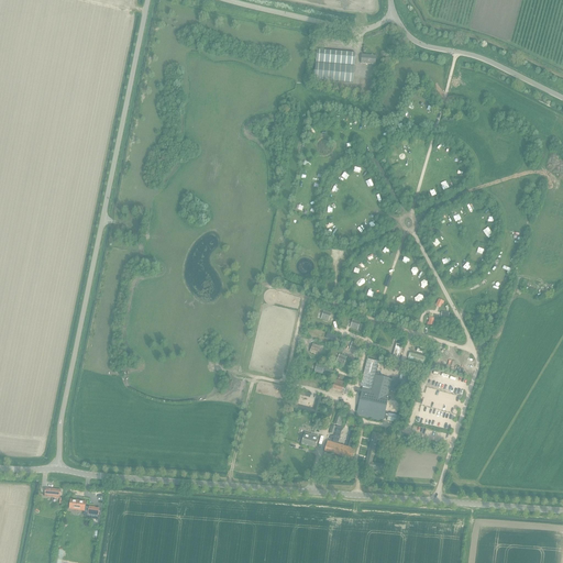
[(352,83),(355,53),(317,50),(313,79),(352,83)]
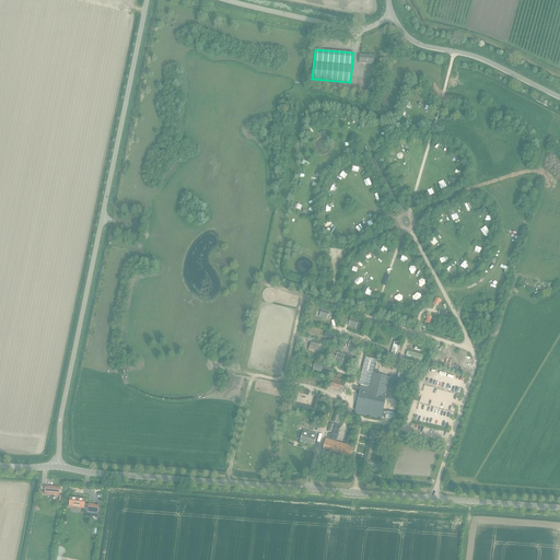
[(373,63),(374,56),(359,54),(358,62),(373,63)]
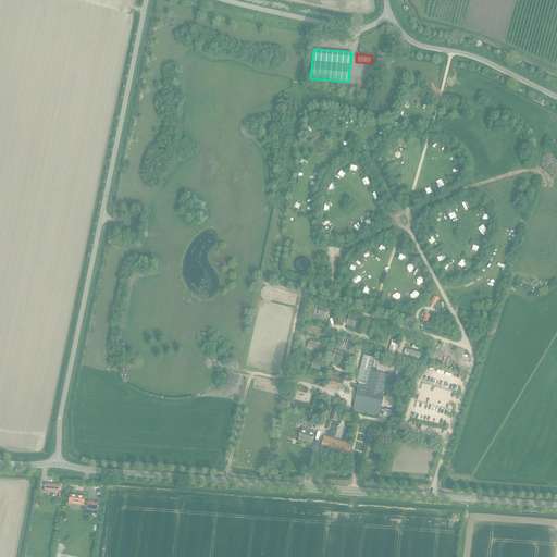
[(391,345),(386,359),(393,360),(396,346),(391,345)]
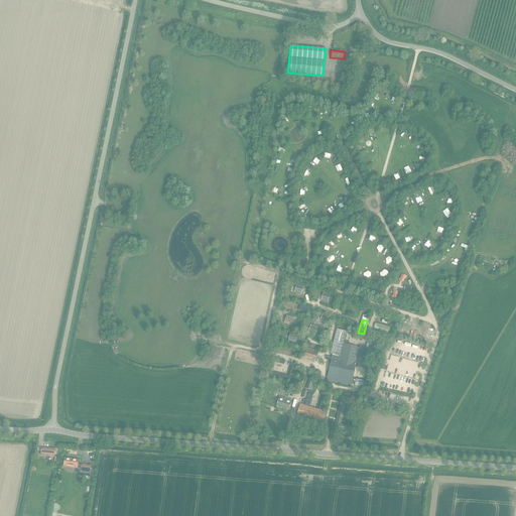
[(335,355),(329,381),(351,386),(357,360),(356,360),(359,350),(345,347),(342,357),(335,355)]
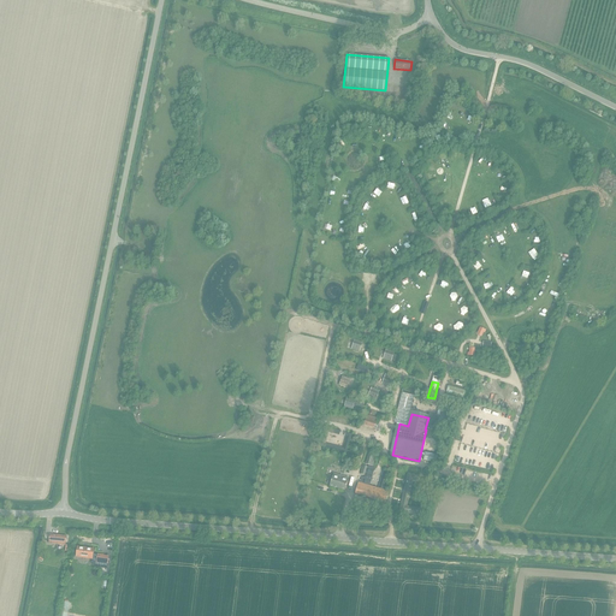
[(363,425),(374,428),(377,419),(366,415),(363,425)]
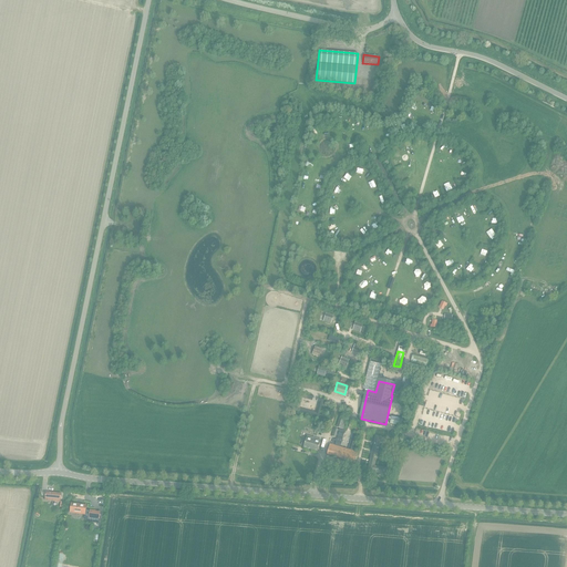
[(344,420),(340,418),(337,426),(342,428),(343,424),(347,425),(347,423),(344,422),(344,420)]
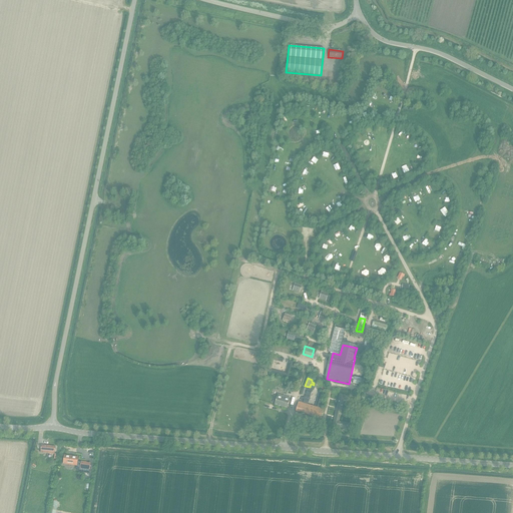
[(272,403),(275,403),(275,405),(288,408),(290,400),(289,400),(290,397),(286,396),(278,394),(277,396),(275,396),(272,403)]
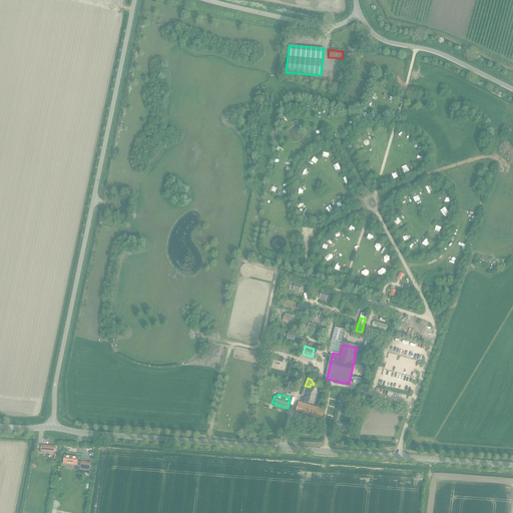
[(348,429),(349,423),(339,421),(344,401),(347,401),(349,397),(345,396),(345,395),(340,394),(333,425),(348,429)]
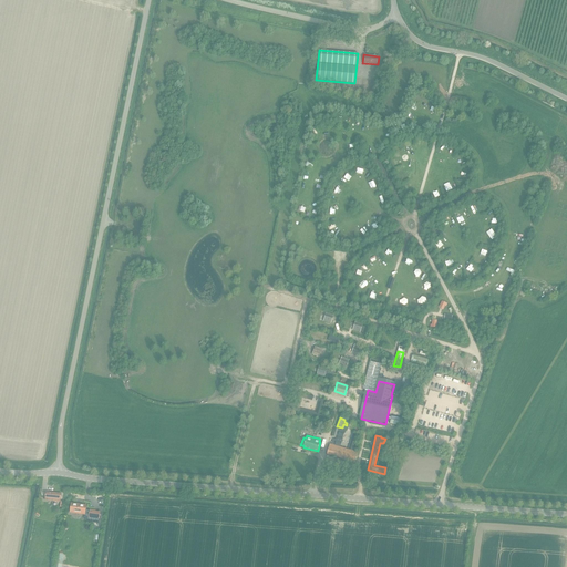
[(330,444),(327,454),(353,462),(357,452),(330,444)]
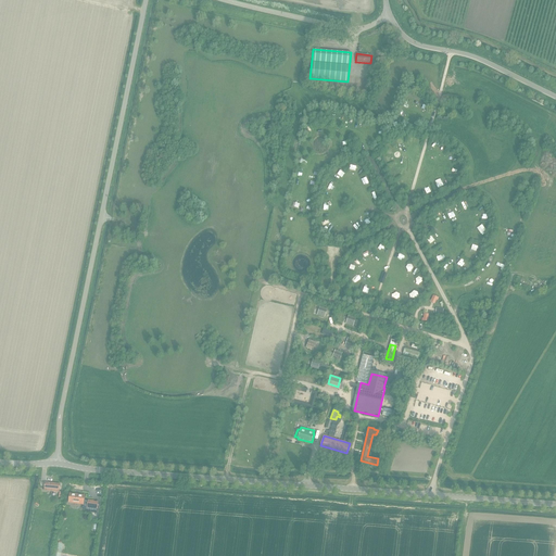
[(45,482),(43,490),(59,492),(60,484),(45,482)]
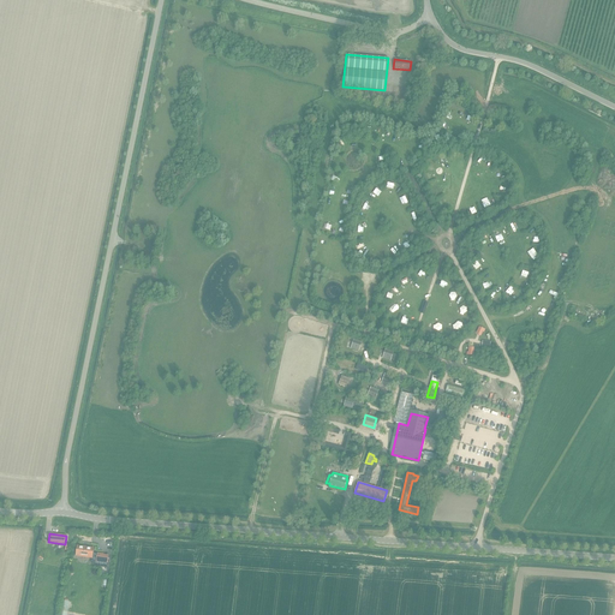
[(93,557),(94,548),(76,545),(75,555),(93,557)]
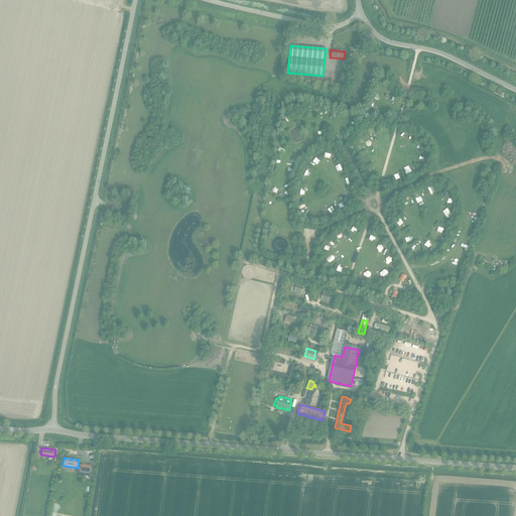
[(87,465),(82,464),(80,471),(90,473),(91,466),(90,465),(90,466),(87,466),(87,465)]
